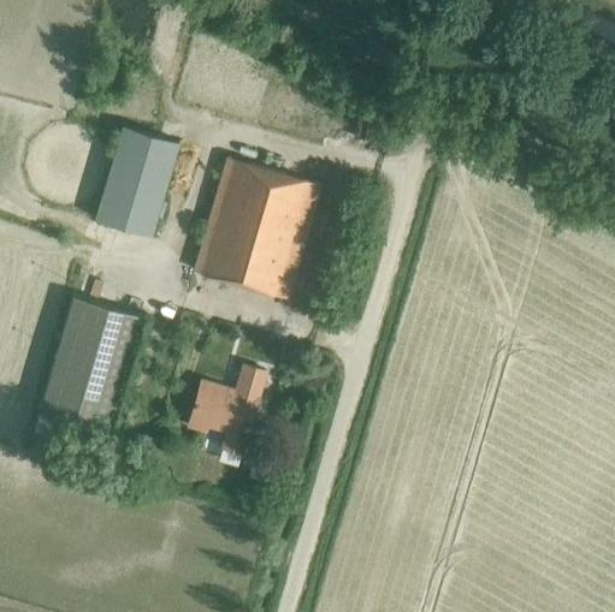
[(159,206),(178,144),(122,129),(94,221),(149,237),(157,215),(176,221),(179,212),(159,206)]
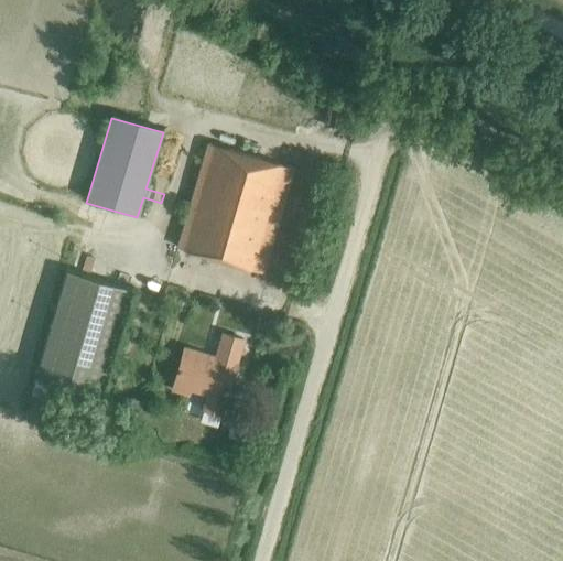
[(285,125),(284,135),(312,138),(314,128),(285,125)]
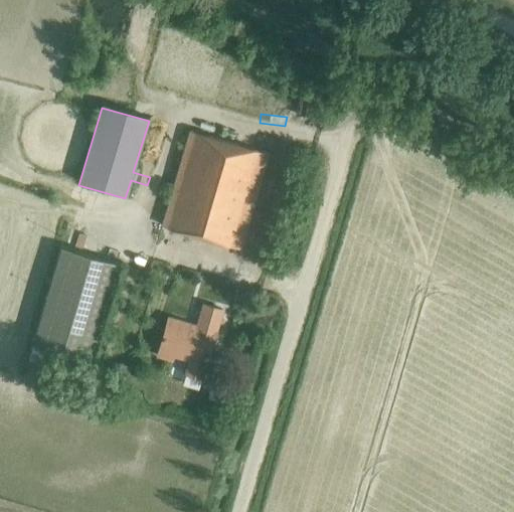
[(161,228),(238,251),(267,156),(190,133),(161,228)]
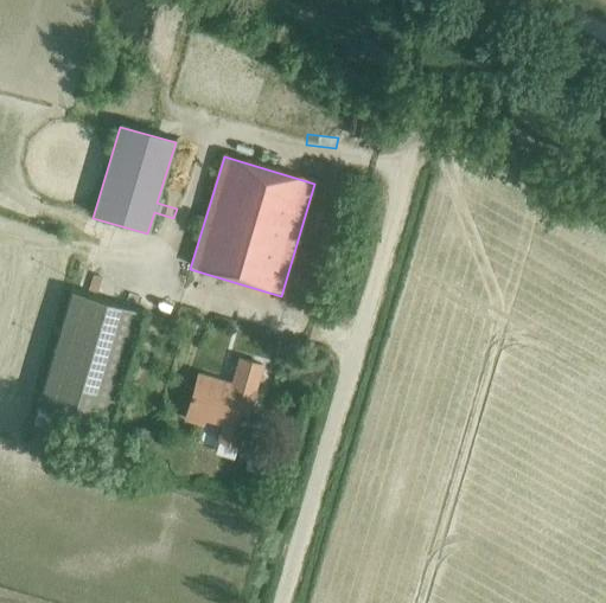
[(71,293),(37,406),(106,427),(139,314),(71,293)]
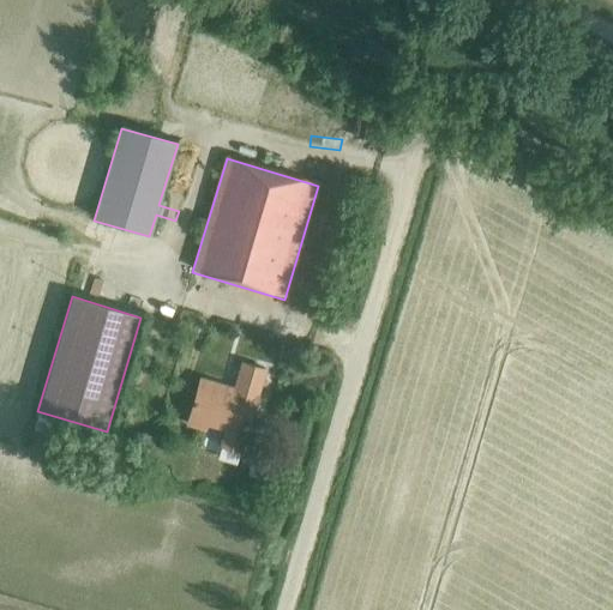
[(206,426),(245,438),(263,373),(241,366),(234,392),(199,382),(186,427),(204,432),(206,426)]
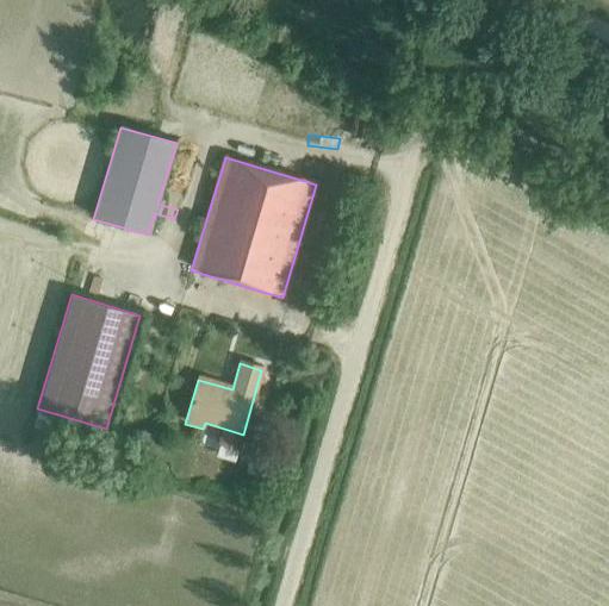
All buildings are outlined.
